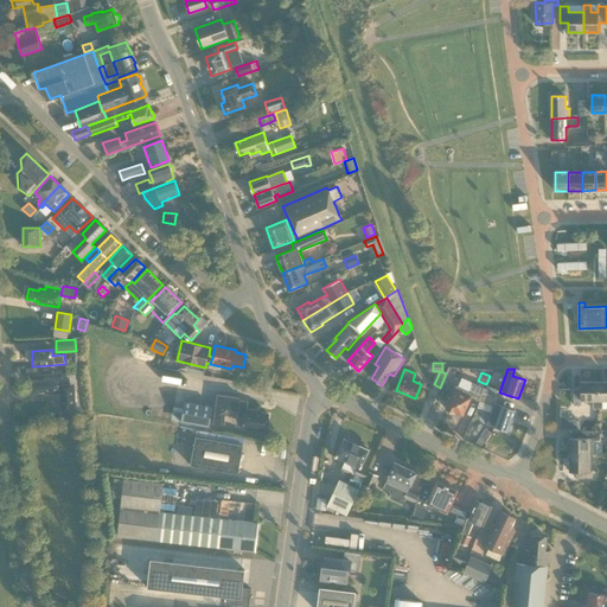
[(44,395),(61,394),(62,410),(76,409),(74,384),(62,385),(62,378),(46,378),(46,381),(33,382),(34,393),(44,391),(44,395)]
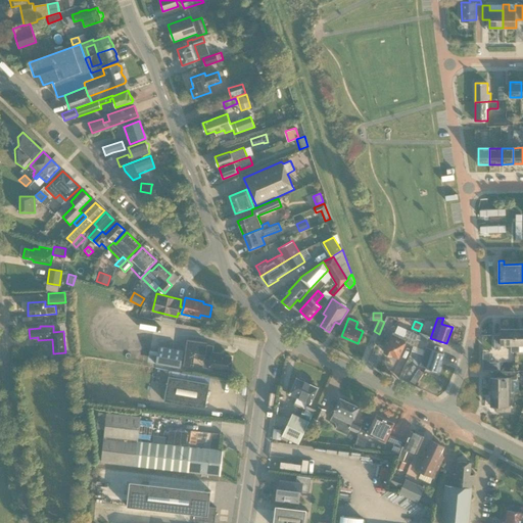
[(511,352),(515,352),(515,329),(501,329),(501,335),(494,335),(494,349),(501,349),(501,345),(511,345),(511,352)]
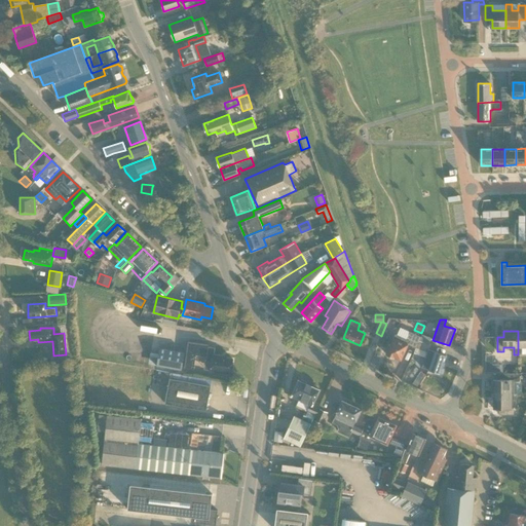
[(420,336),(410,332),(406,339),(396,334),(393,338),(386,354),(387,354),(388,357),(391,358),(392,357),(395,358),(401,361),(408,344),(415,347),(420,336)]
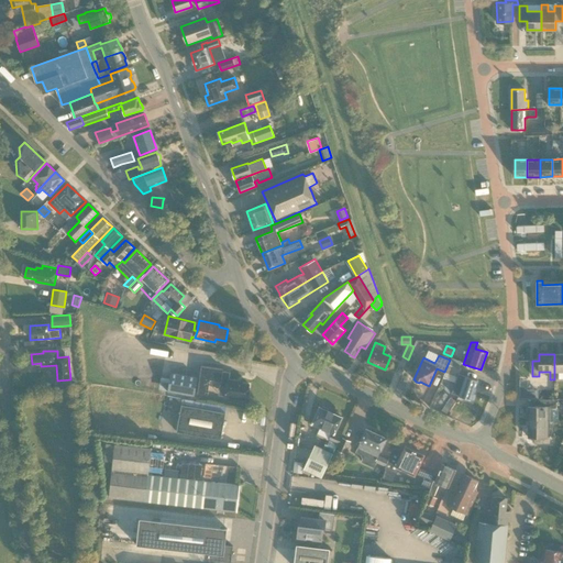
[(449,364),(460,368),(462,362),(452,359),(449,364)]
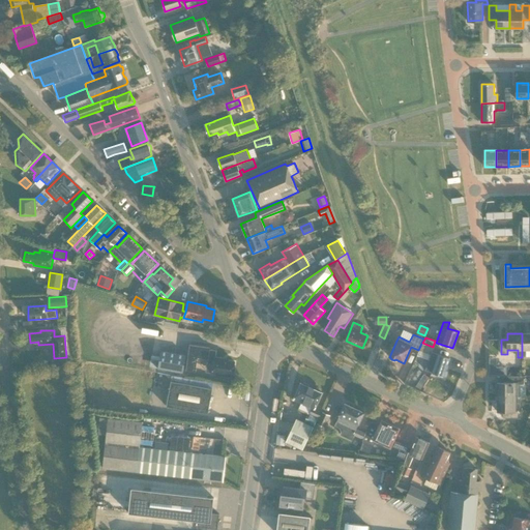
[(434,347),(433,347),(422,343),(419,350),(431,354),(429,359),(424,370),(443,377),(449,358),(439,354),(432,352),(434,347)]
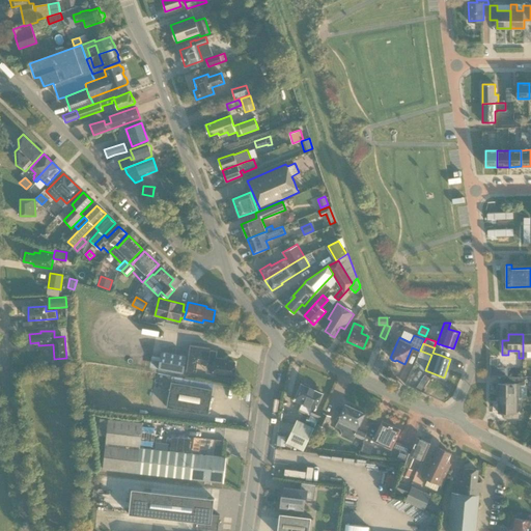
[(196,372),(198,359),(208,360),(208,364),(215,364),(213,373),(233,376),(235,363),(222,361),(222,360),(216,359),(217,352),(211,351),(211,347),(190,345),(187,371),(196,372)]
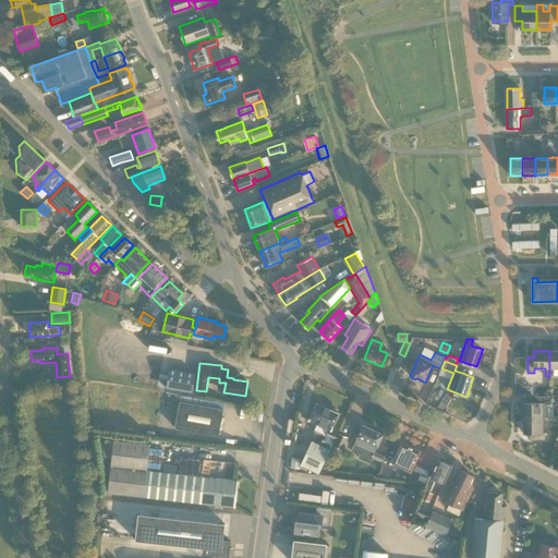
[(167,388),(193,392),(196,375),(169,370),(167,388)]
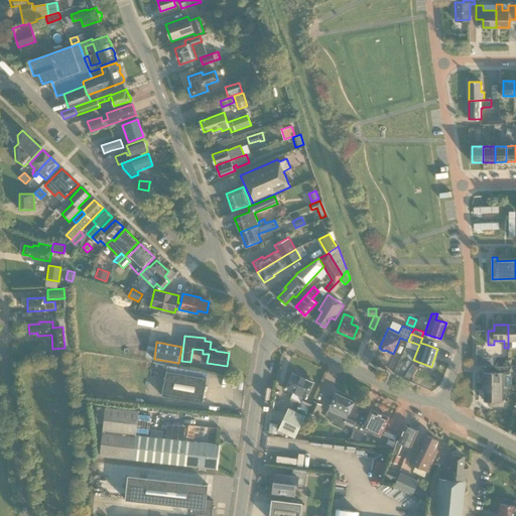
[(145,357),(153,359),(155,347),(147,346),(145,357)]
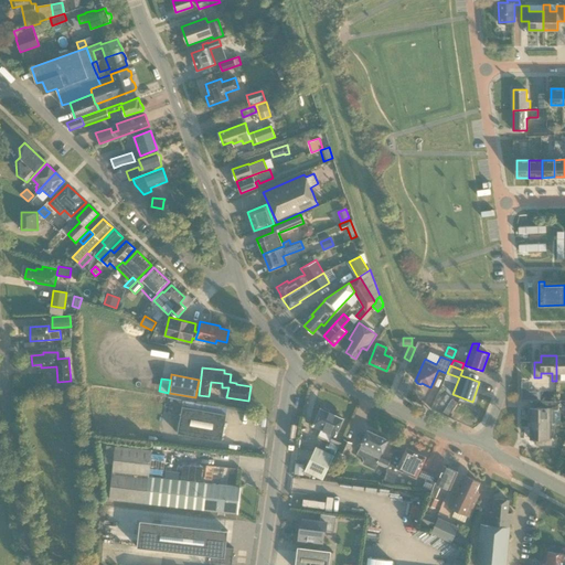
[(530,407),(530,423),(552,423),(552,408),(561,408),(561,401),(536,401),(536,407),(530,407)]
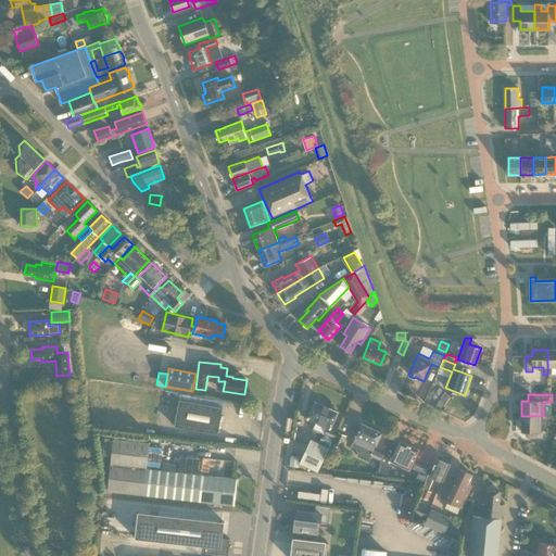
[(223,407),(179,400),(175,427),(218,434),(223,407)]
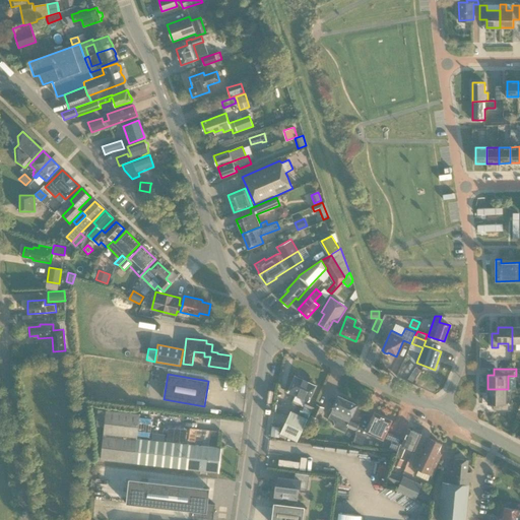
[(303,377),(299,376),(297,377),(296,376),(288,392),(296,395),(293,401),(303,406),(304,405),(312,409),(315,404),(309,401),(316,385),(303,380),(303,377)]
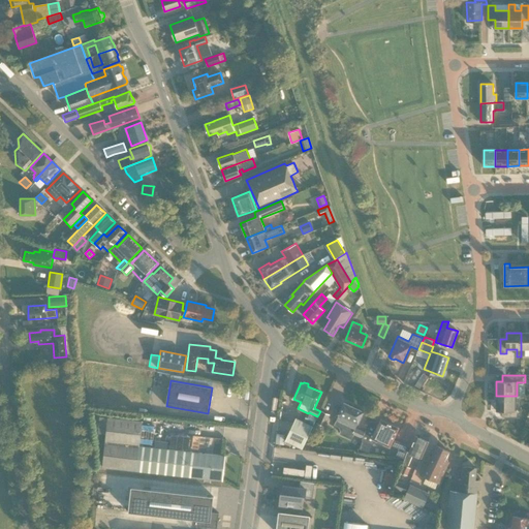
[(517,396),(496,396),(496,410),(502,410),(502,416),(517,416),(517,410),(517,396)]
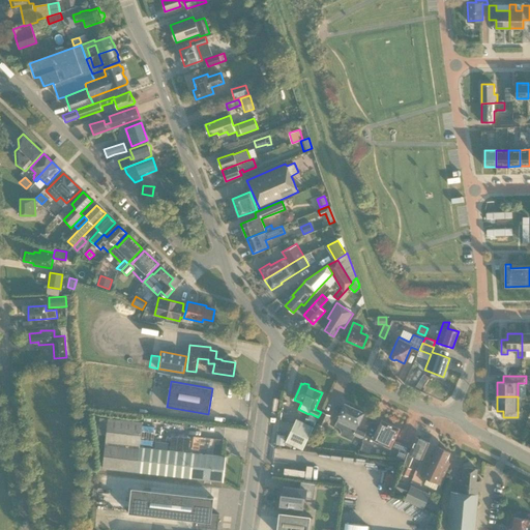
[(359,424),(364,412),(345,404),(340,415),(336,421),(346,425),(355,430),(353,435),(362,439),(365,434),(363,433),(356,430),(358,424),(359,424)]
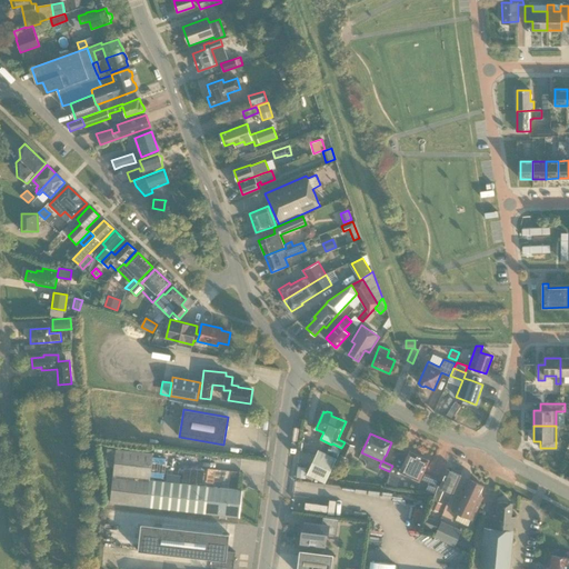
[(340,453),(349,458),(355,446),(345,442),(340,453)]
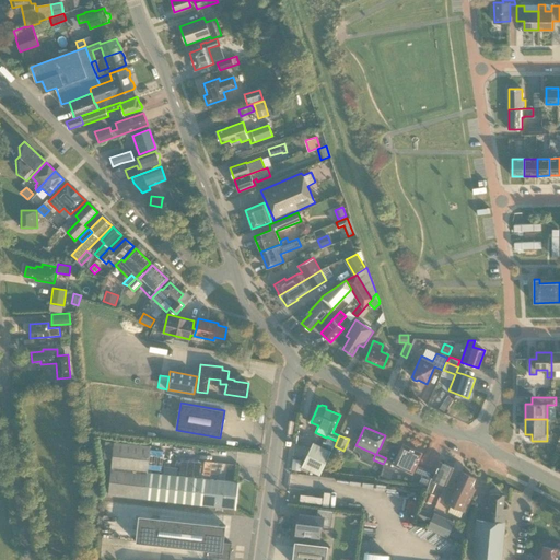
[(325,438),(322,446),(331,451),(335,442),(325,438)]
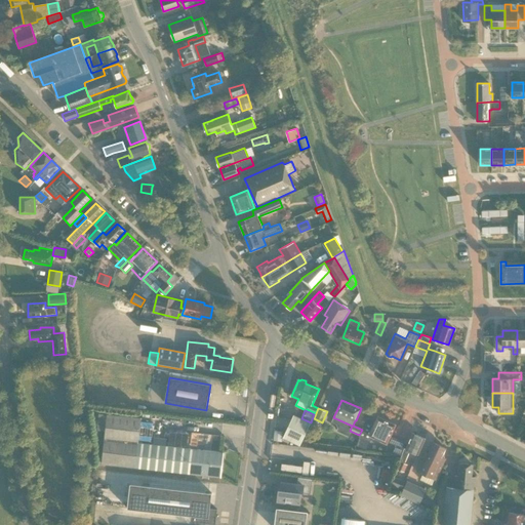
[(220,477),(224,453),(137,443),(140,418),(99,413),(97,430),(106,431),(102,463),(220,477)]
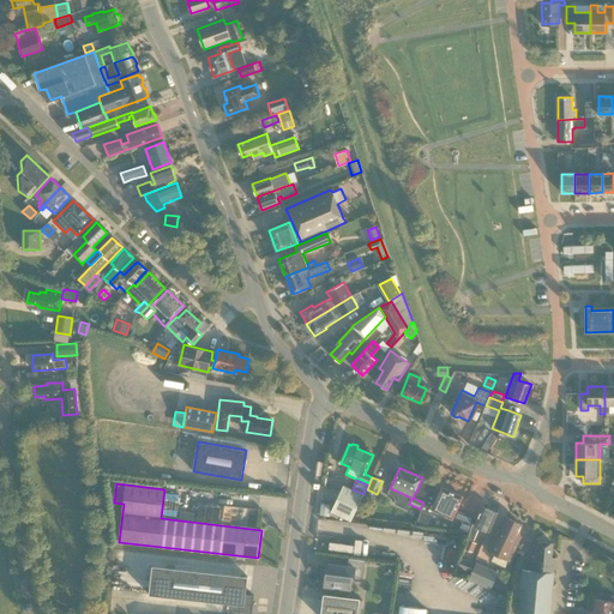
[(363,494),(343,486),(331,512),(350,521),(363,494)]
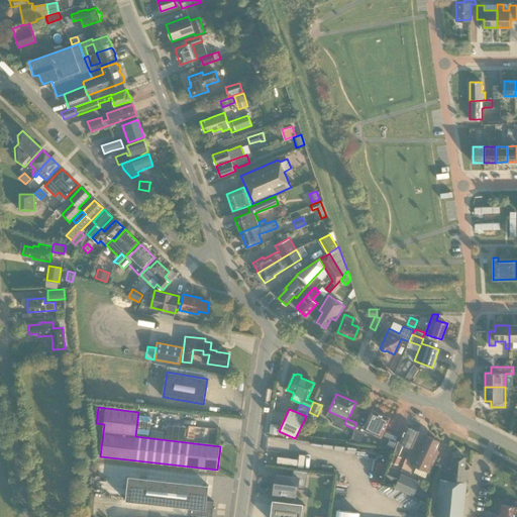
[(354,422),(356,423),(353,430),(360,432),(364,434),(366,430),(381,436),(389,418),(373,410),(370,415),(360,410),(354,422)]
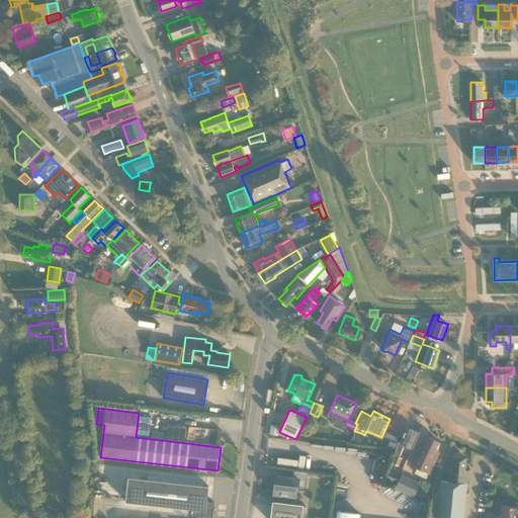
[(329,412),(328,416),(332,418),(333,422),(332,424),(334,425),(338,416),(329,412)]
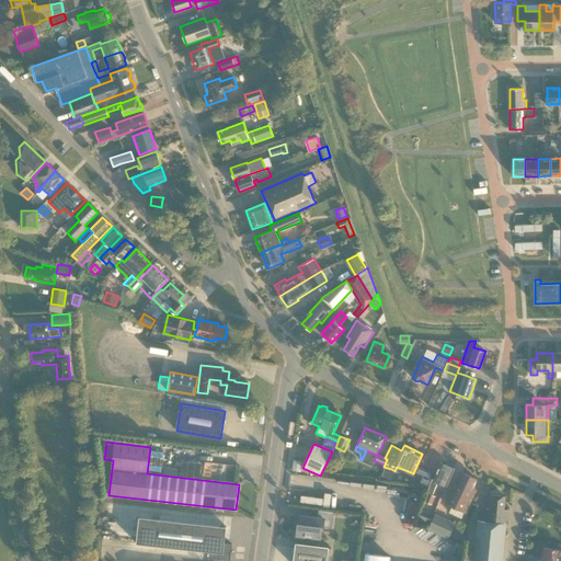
[(446,485),(454,468),(442,462),(434,480),(432,479),(430,485),(427,490),(426,492),(427,493),(432,495),(438,481),(446,485)]
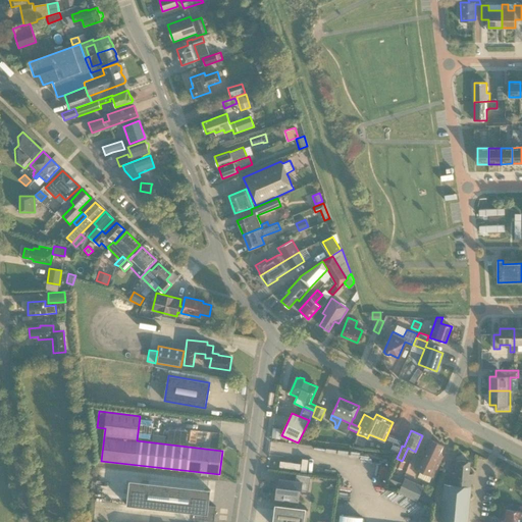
[(390,449),(400,452),(402,446),(404,439),(389,434),(387,440),(394,442),(390,449)]
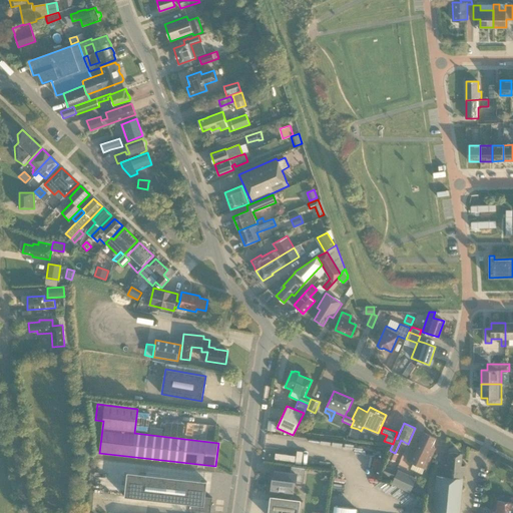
[(436,438),(424,433),(419,443),(414,441),(406,459),(426,469),(435,449),(432,447),(436,438)]
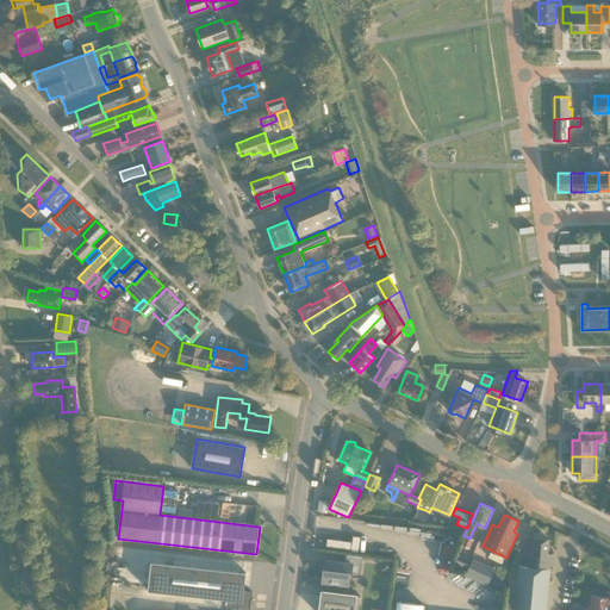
[(465,536),(461,545),(470,548),(473,540),(470,539),(465,536)]
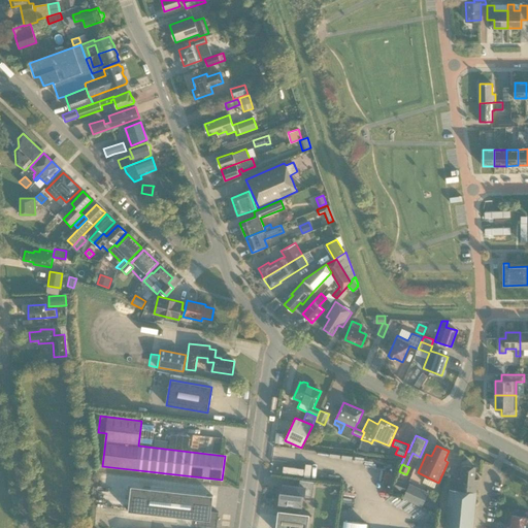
[(304,469),(284,466),(283,472),(303,474),(304,469)]
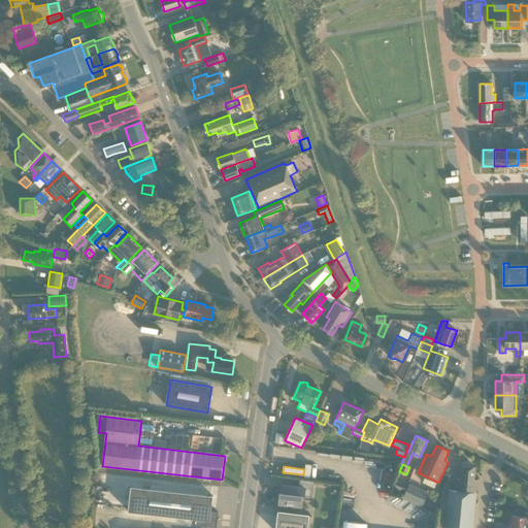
[(475,467),(462,466),(461,479),(458,477),(457,491),(449,490),(444,527),(472,527),(477,480),(474,480),(475,467)]
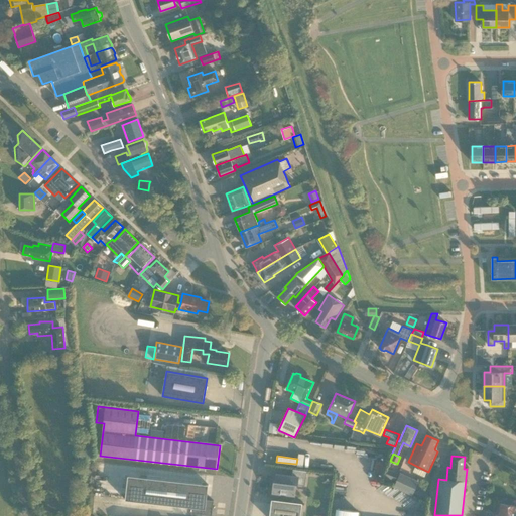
[(398,473),(397,473),(387,469),(383,479),(395,480),(398,473)]
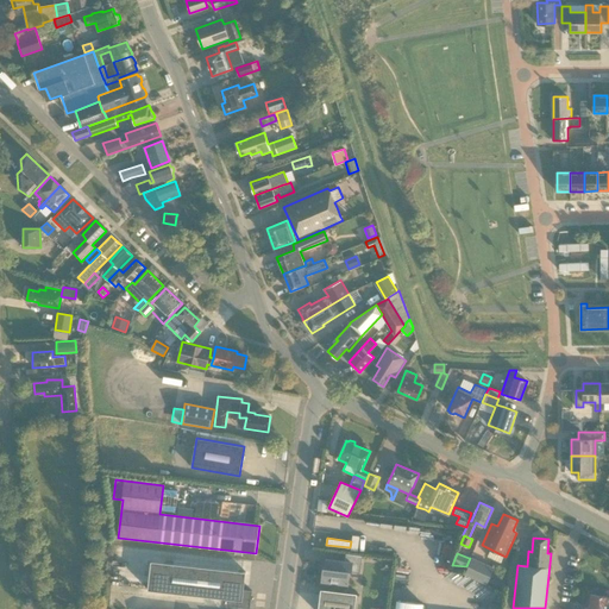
[(351,572),(360,573),(362,556),(345,554),(345,562),(326,559),(325,569),(324,569),(321,581),(347,584),(349,572),(351,573),(351,572)]
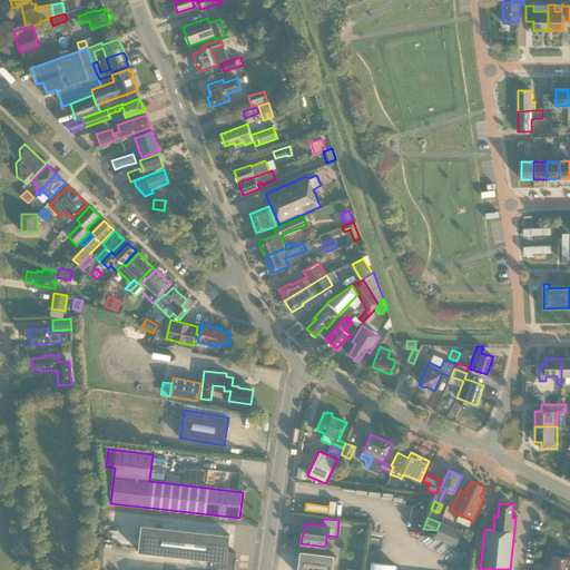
[(434,538),(455,547),(462,532),(441,523),(434,538)]
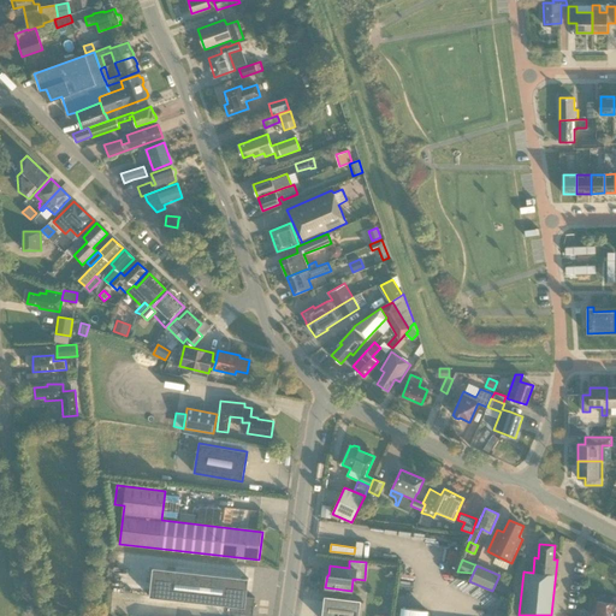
[(253,609),(254,598),(246,597),(248,579),(152,568),(149,597),(230,605),(229,612),(253,615),(253,609)]
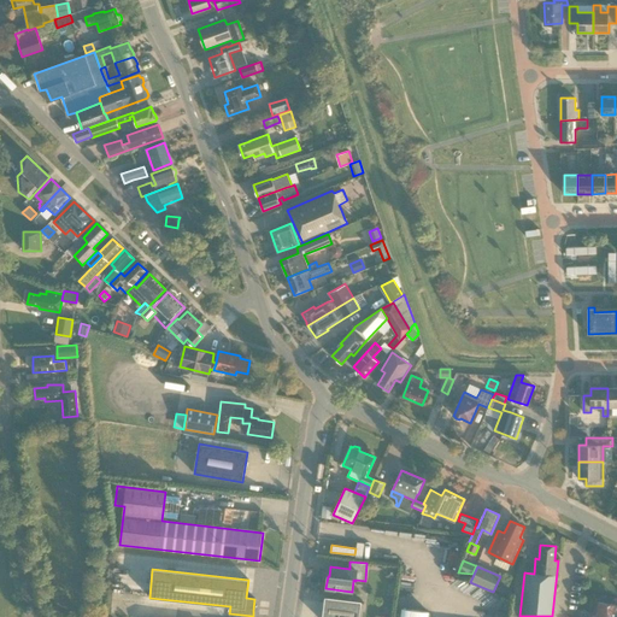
[(359,616),(362,601),(324,597),(322,616),(359,616)]
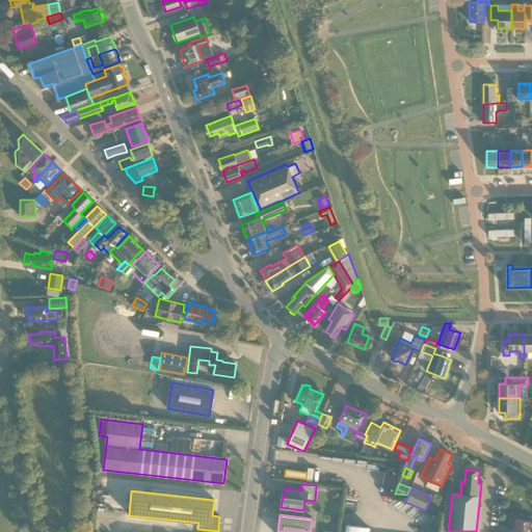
[(531,531),(531,530),(531,522),(515,519),(513,531),(510,530),(509,531),(531,531)]
